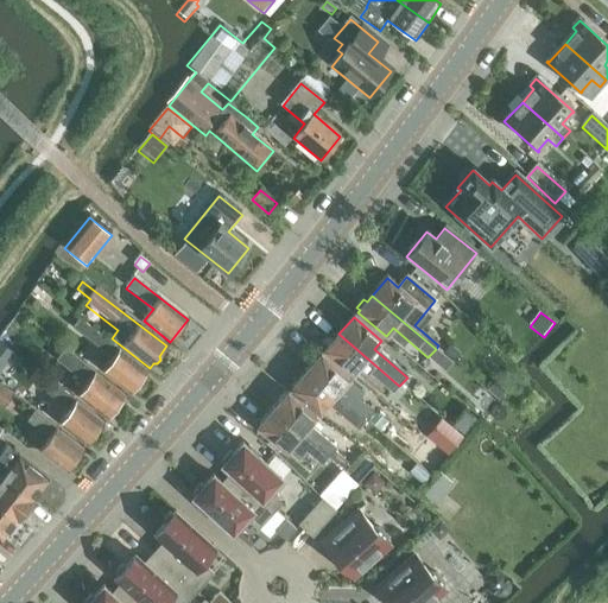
[(74,330),(113,361),(102,374),(130,394),(146,372),(81,321),(74,330)]
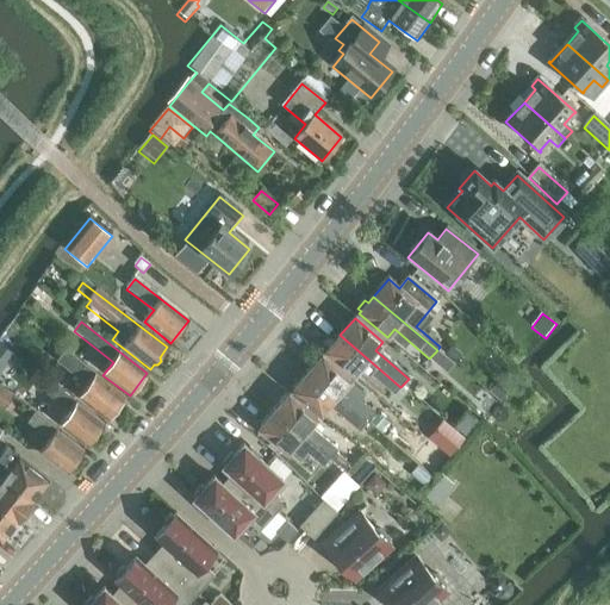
[(400,387),(340,335),(325,353),(354,376),(355,375),(365,384),(371,376),(393,395),(400,387)]
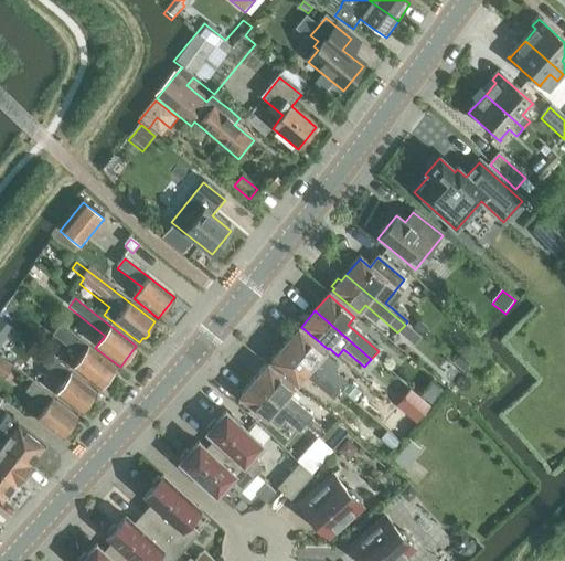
[(53,337),(81,358),(71,370),(98,391),(100,388),(104,390),(109,382),(107,380),(116,369),(61,327),(53,337)]
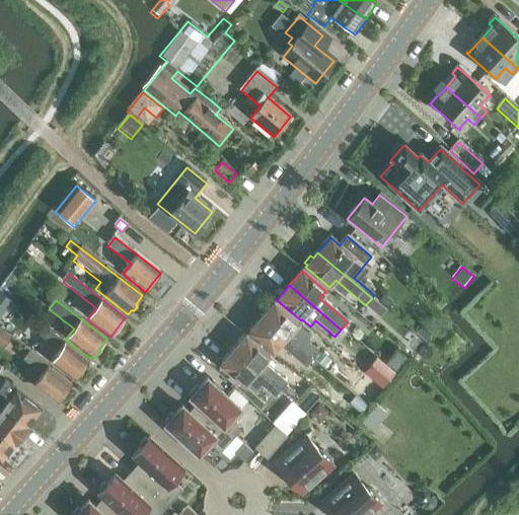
[(274,303),(261,318),(311,362),(318,354),(291,332),(297,324),(274,303)]
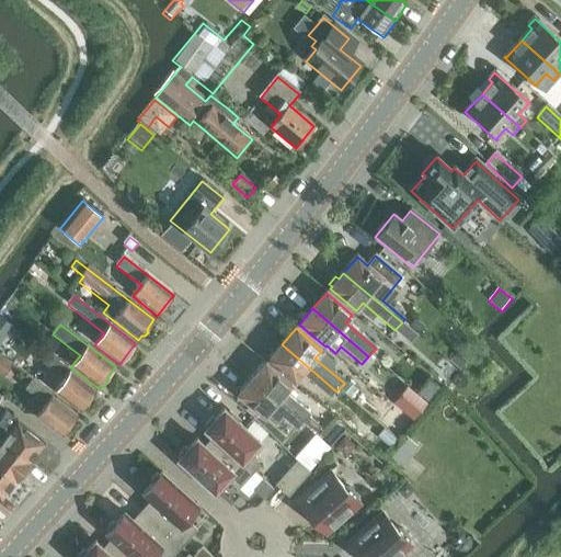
[(336,391),(282,344),(268,360),(295,383),(301,374),(330,399),(336,391)]
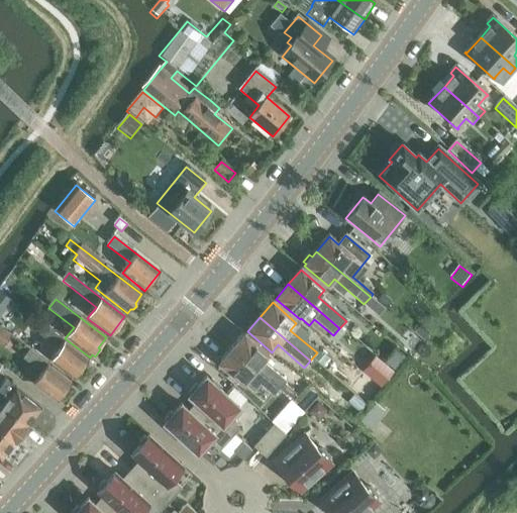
[(40,336),(59,350),(49,363),(73,380),(88,361),(45,328),(40,336)]
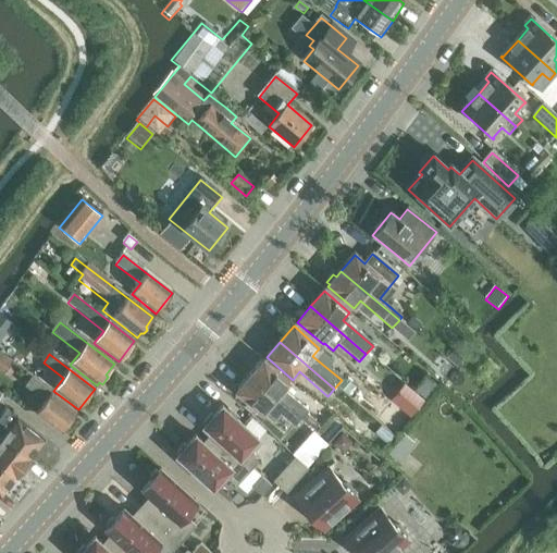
[(0,373),(2,376),(11,364),(0,355),(0,373)]
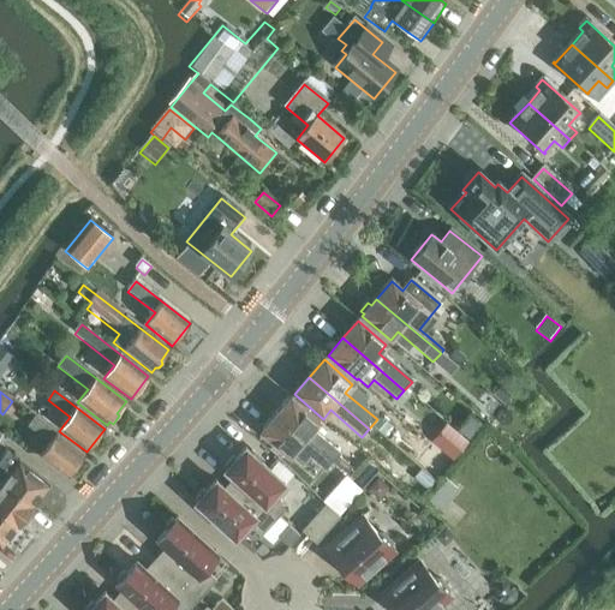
[(291,399),(275,416),(333,465),(340,456),(311,432),(320,423),(291,399)]
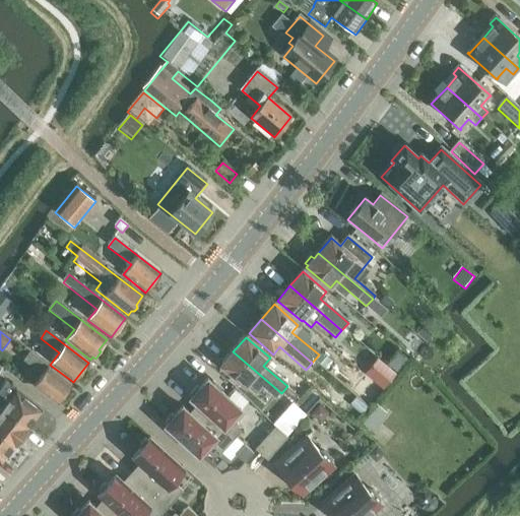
[(281,393),(233,351),(220,367),(245,387),(251,380),(275,400),(281,393)]
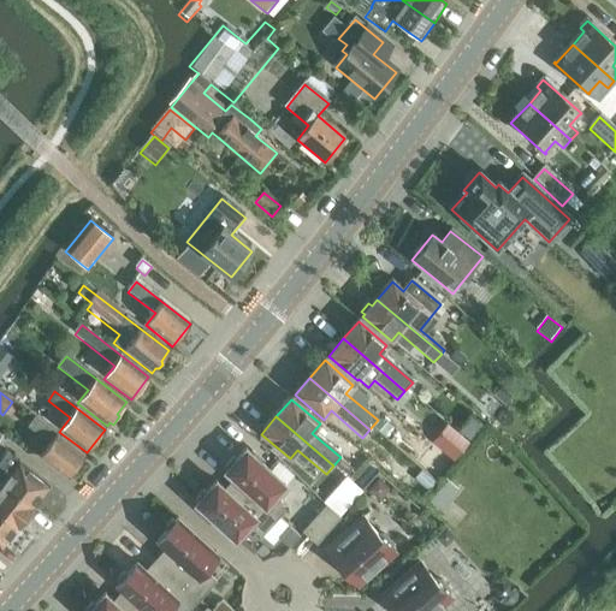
[(27,428),(48,445),(39,458),(66,479),(69,476),(72,478),(78,470),(76,467),(84,456),(35,419),(27,428)]
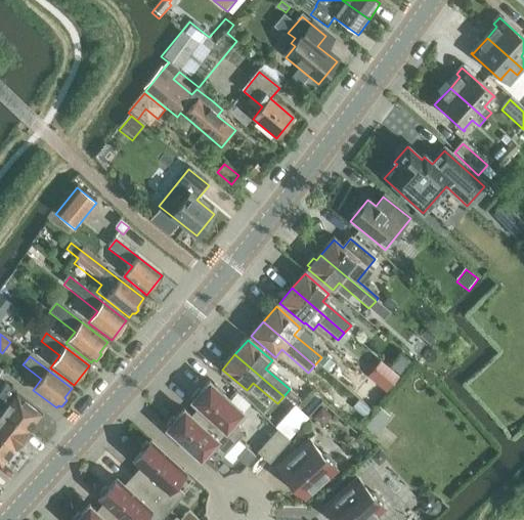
[(323,358),(316,366),(326,375),(334,367),(323,358)]
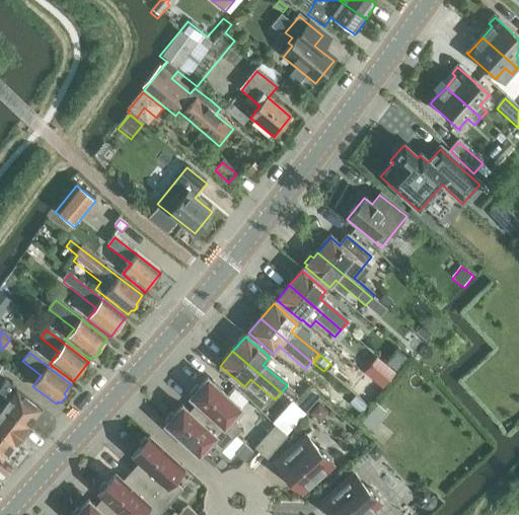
[(190,399),(202,410),(233,439),(238,433),(232,420),(240,411),(207,380),(199,389),(197,388),(190,395),(192,397),(190,399)]
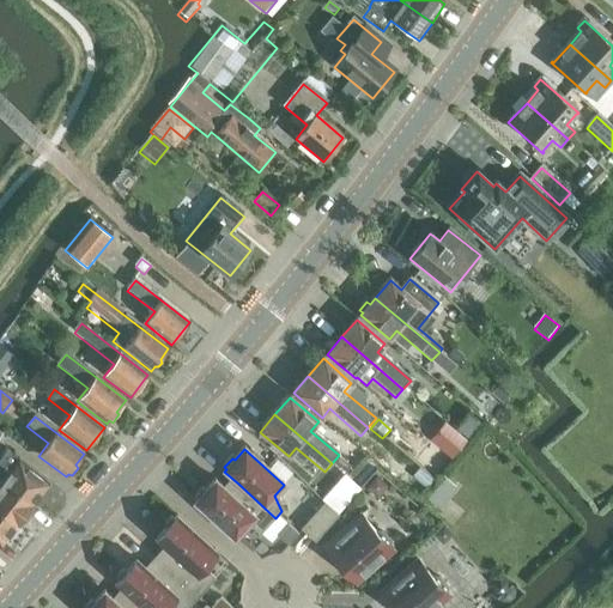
[(0,461),(0,480),(4,482),(32,505),(35,503),(36,504),(43,496),(41,494),(48,485),(7,453),(0,461)]
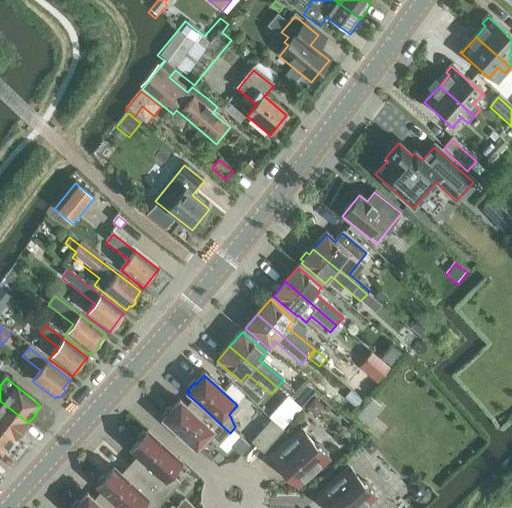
[(342,397),(357,409),(362,403),(347,391),(342,397)]
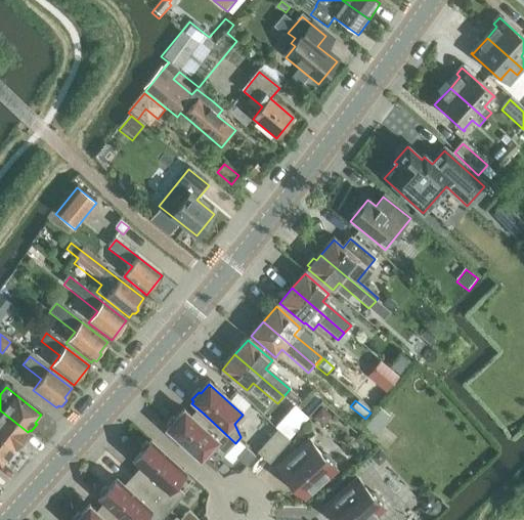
[(278,424),(293,437),(310,418),(296,404),(278,424)]
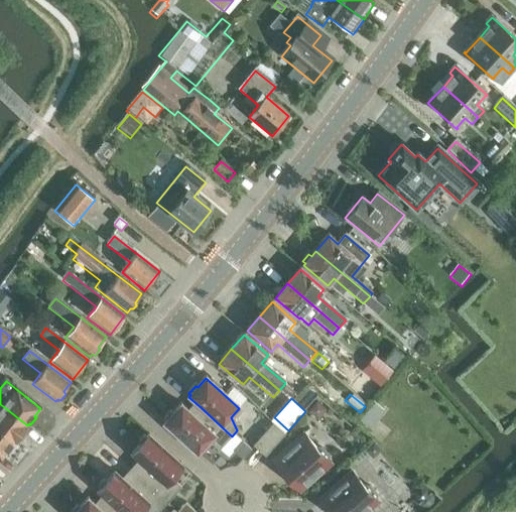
[(0,431),(14,443),(28,425),(27,425),(3,406),(0,404),(0,431)]
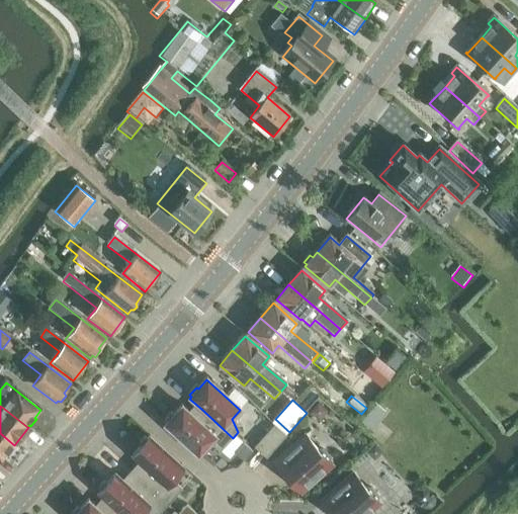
[(233,438),(201,409),(193,418),(181,407),(173,417),(171,415),(164,422),(166,424),(165,426),(198,456),(209,443),(220,452),(233,438)]
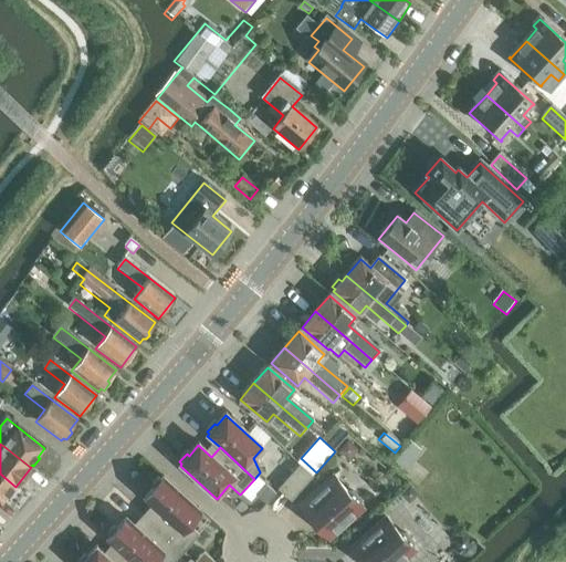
[(410,446),(401,456),(412,465),(420,455),(410,446)]
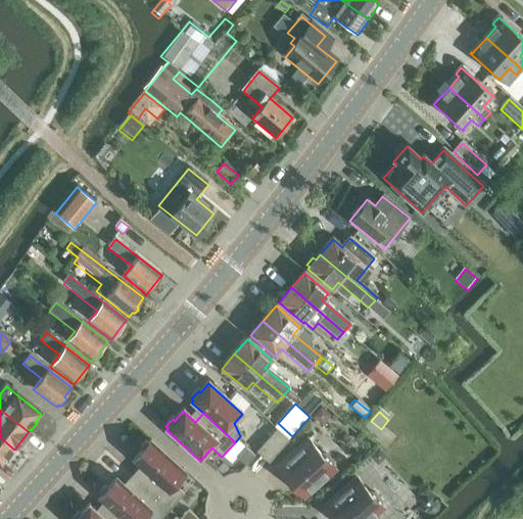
[(258,454),(269,463),(288,441),(277,432),(258,454)]
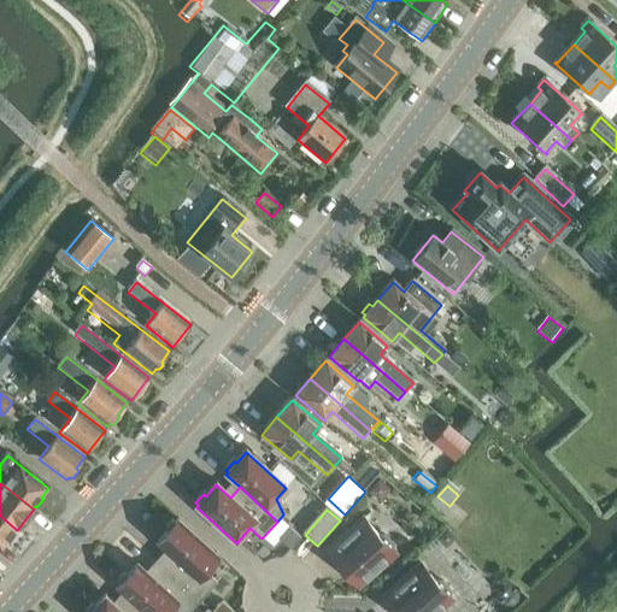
[(17,530),(0,516),(0,549),(0,551),(9,540),(10,542),(17,534),(15,533),(17,530)]
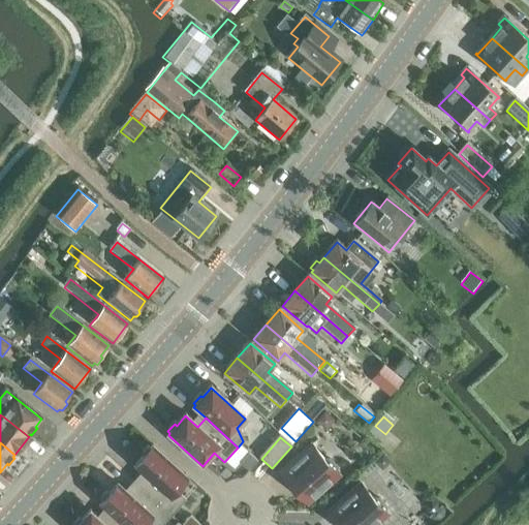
[(280,474),(308,505),(339,477),(336,474),(336,469),(331,463),(325,463),(311,448),(280,474)]
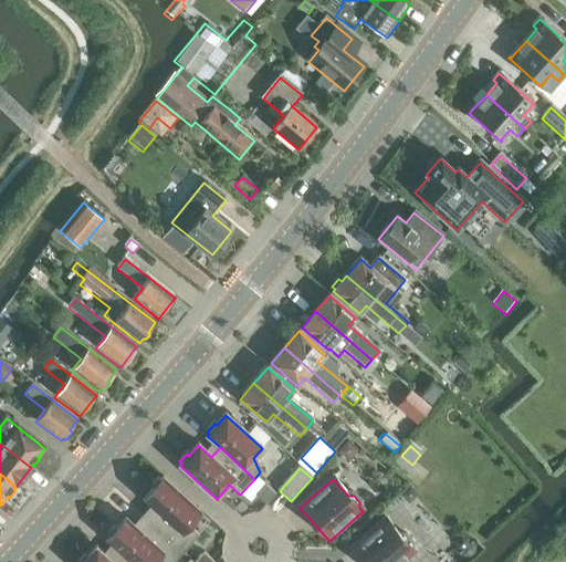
[(157,512),(148,522),(182,553),(197,537),(186,527),(199,513),(163,480),(160,482),(158,481),(153,487),(154,490),(145,500),(157,512)]
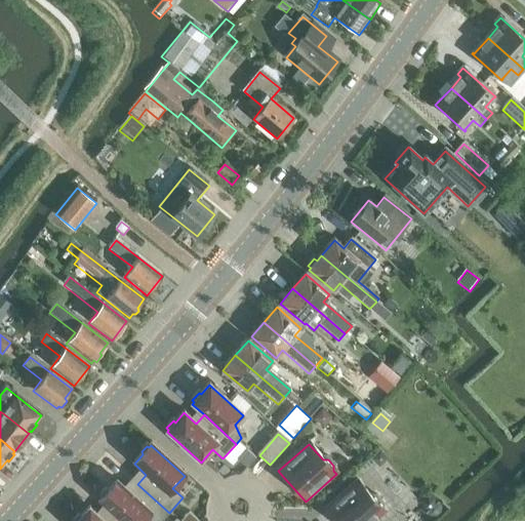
[(245,451),(238,461),(247,469),(255,458),(246,450),(245,451)]
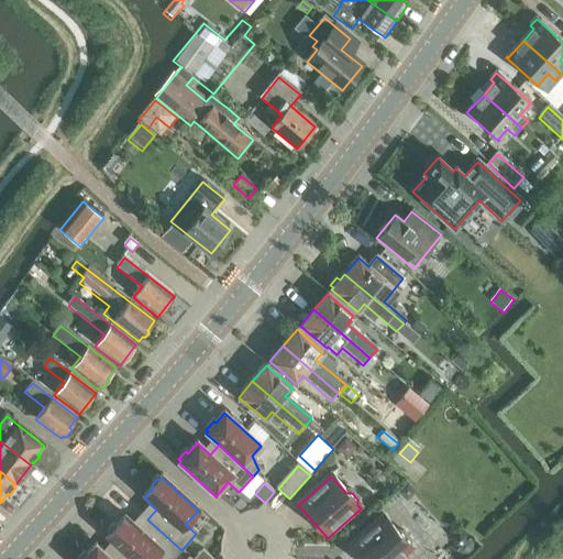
[(107,538),(118,548),(129,558),(154,558),(155,557),(156,558),(174,558),(181,550),(147,519),(139,529),(125,517),(116,527),(113,527),(108,533),(109,536),(107,538)]
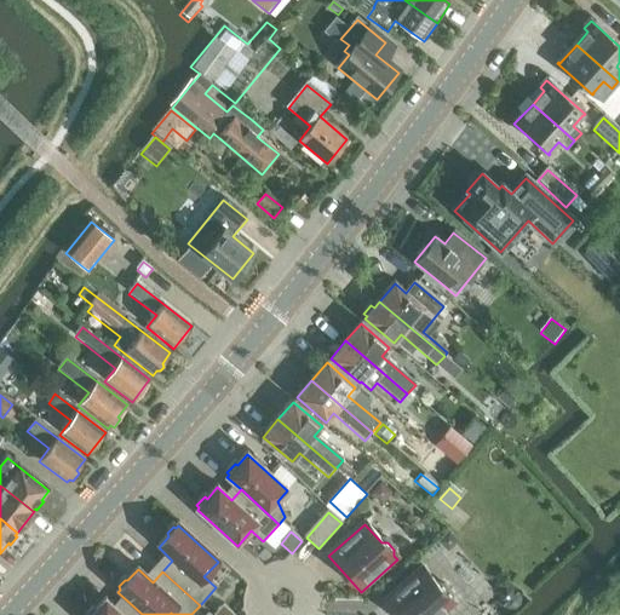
[(386,602),(397,614),(443,614),(454,605),(451,602),(452,596),(445,588),(438,588),(422,570),(386,602)]
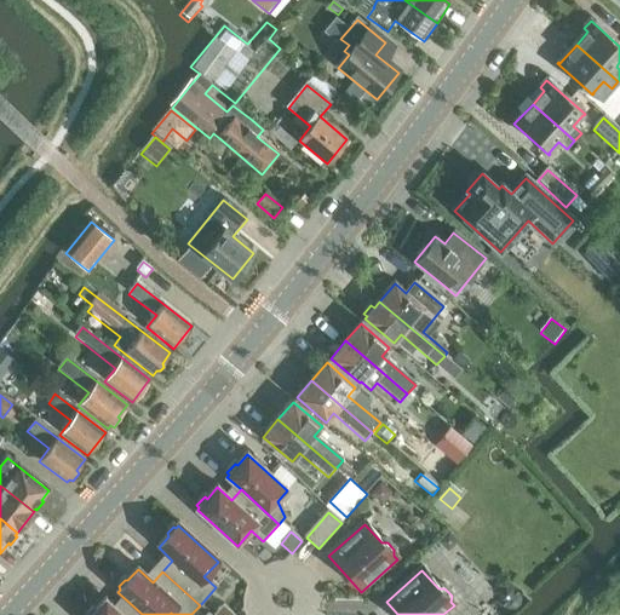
[(213,614),(239,595),(231,585),(206,604),(213,614)]
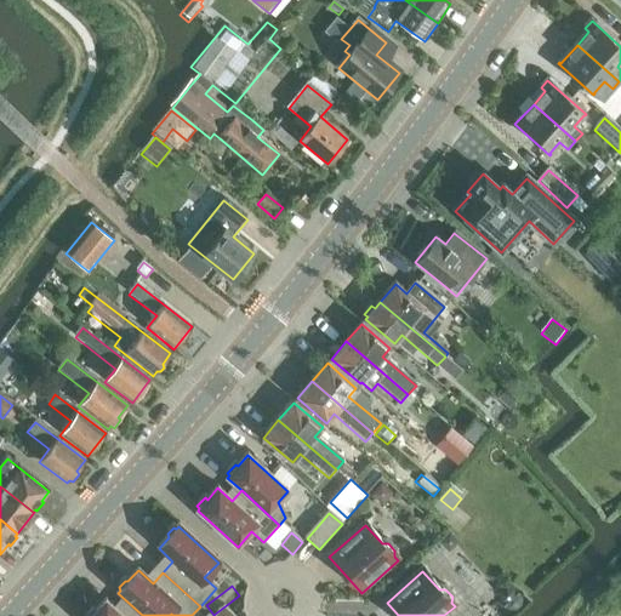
[(505,589),(499,595),(500,605),(506,612),(516,615),(522,609),(520,599),(513,593),(505,589)]
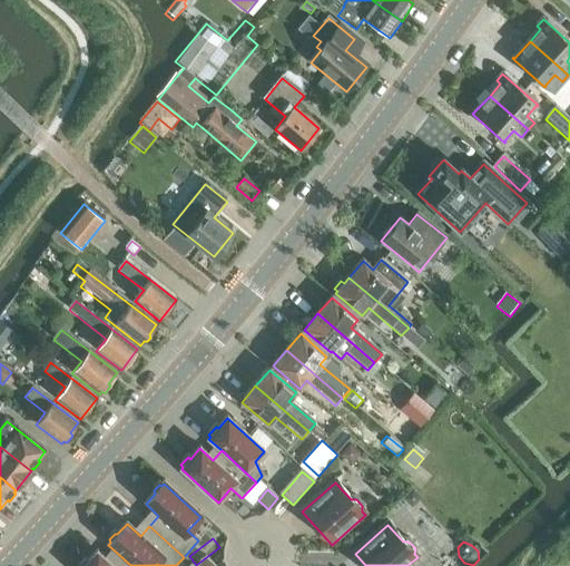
[(130,565),(119,555),(110,564),(97,553),(88,563),(86,560),(82,565),(130,565)]
